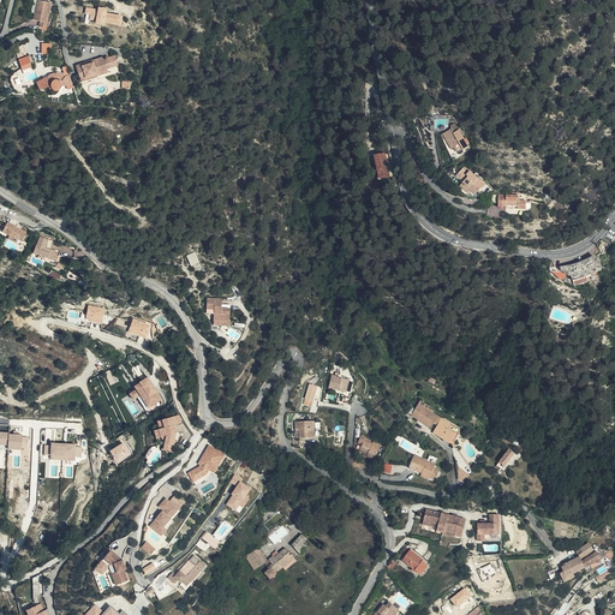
[(47,27),(51,7),(37,5),(34,24),(40,27),(40,31),(49,34),(51,28),(47,27)]
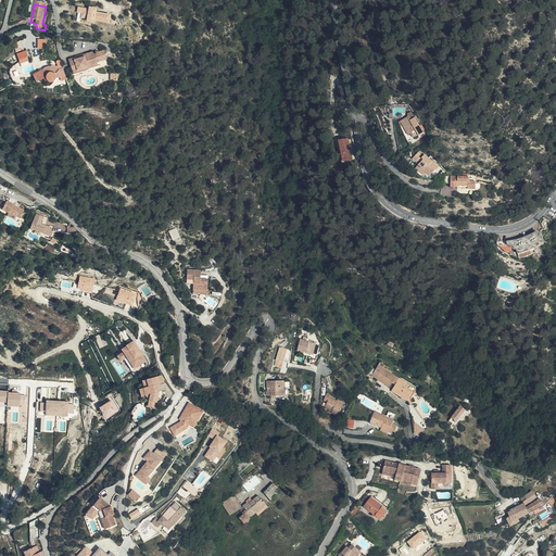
[(79,19),(86,20),(85,21),(93,23),(93,22),(109,25),(110,15),(96,13),(96,10),(88,8),(87,10),(81,9),(77,8),(75,13),(80,14),(79,19)]
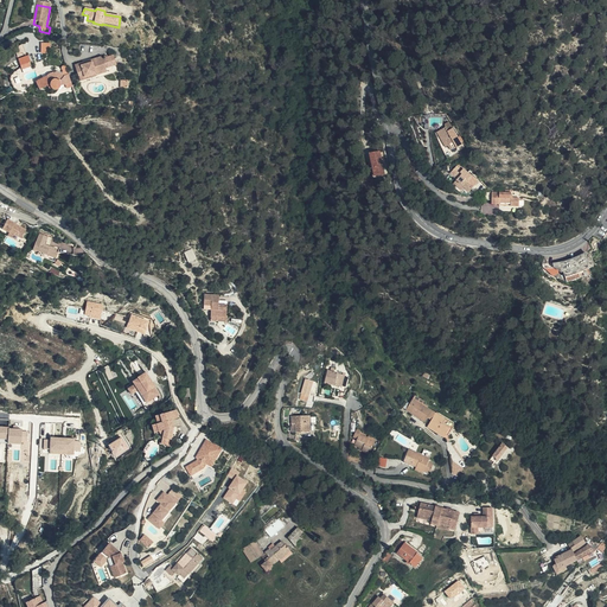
[(24,44),(16,48),(18,57),(26,55),(24,44)]
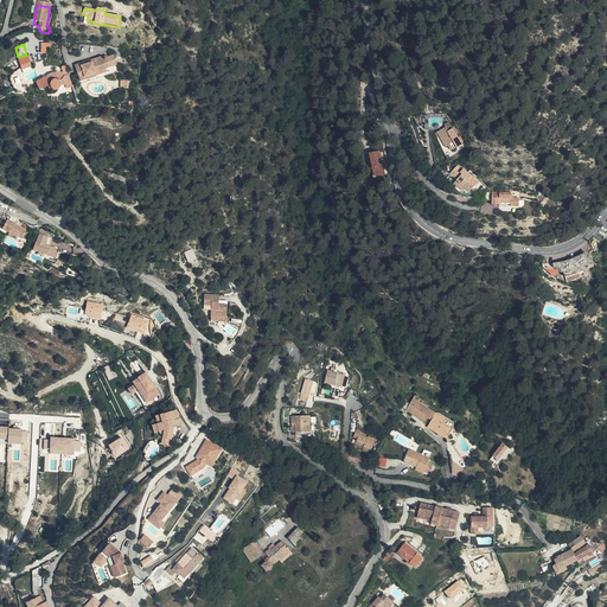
[(29,61),(26,56),(16,59),(19,69),(29,65),(27,62),(29,61)]
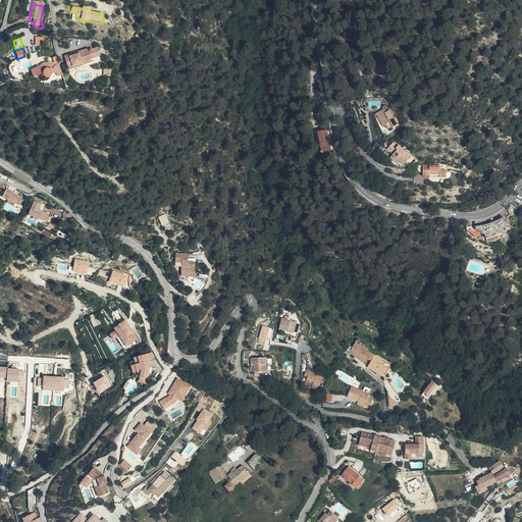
[(72,57),(71,55),(63,58),(66,67),(71,66),(72,68),(82,64),(83,66),(91,63),(90,60),(99,57),(97,50),(88,53),(87,50),(79,53),(79,55),(72,57)]
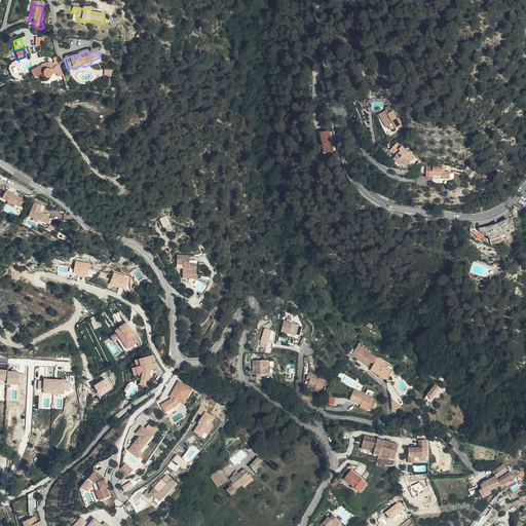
[(52,76),(61,73),(59,67),(57,59),(53,60),(53,61),(53,63),(54,64),(53,66),(49,65),(45,65),(42,66),(40,69),(39,71),(30,74),(32,79),(39,76),(40,79),(42,78),(44,80),(45,80),(47,80),(49,79),(51,78),(52,76)]
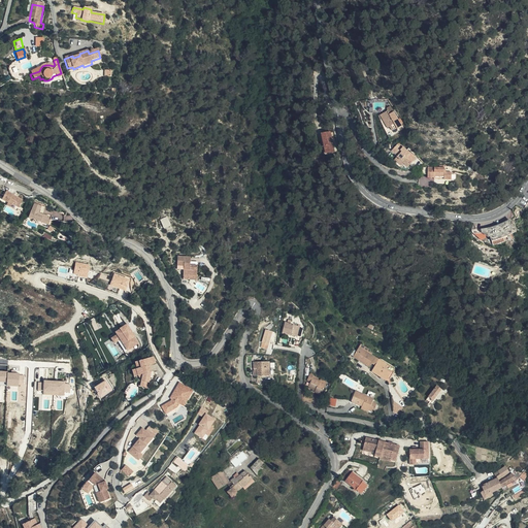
[(400,127),(391,108),(387,110),(387,113),(382,116),(389,129),(392,133),(397,130),(397,131),(403,128),(402,126),(400,127)]
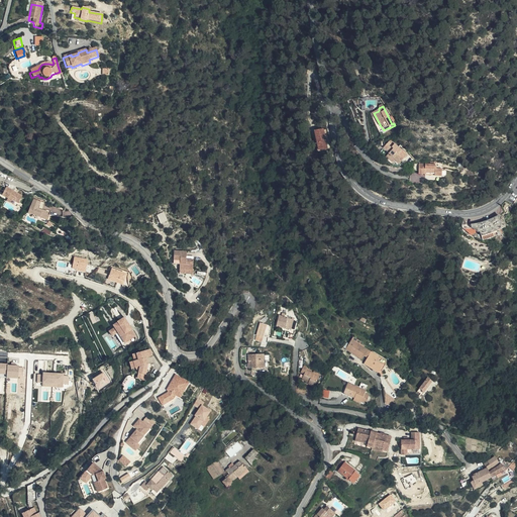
[(381,126),(374,113),(372,115),(379,127),(381,126)]
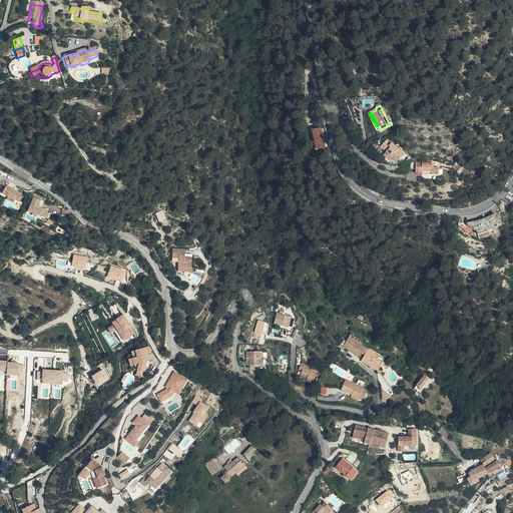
[(322,149),(316,130),(308,133),(314,152),(322,149)]
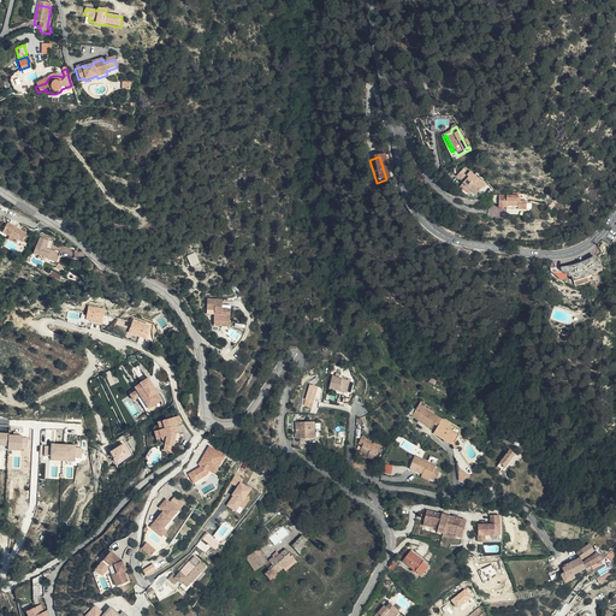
[(465,183),(473,191),(472,193),(475,196),(486,185),(479,178),(478,179),(471,172),(468,175),(463,170),(457,176),(465,183)]
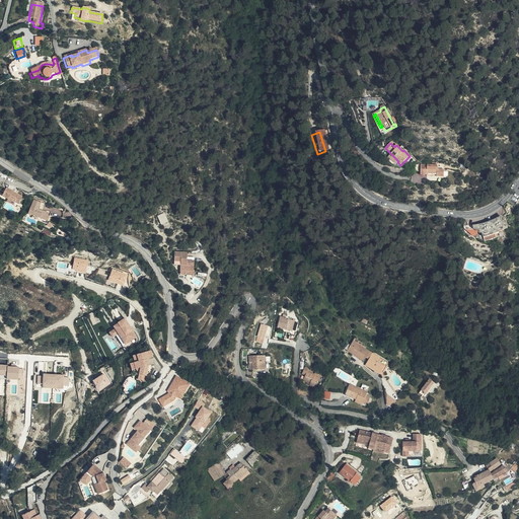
[(398,161),(391,154),(388,157),(395,164),(397,162),(398,161)]
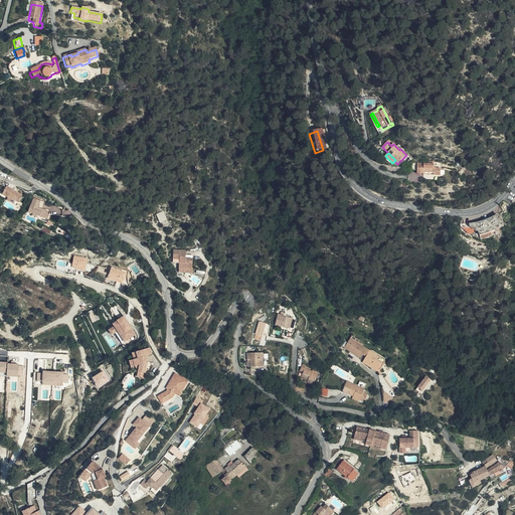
[(416,174),(423,175),(423,173),(433,174),(433,176),(440,177),(440,169),(433,169),(433,165),(411,163),(409,170),(416,171),(416,174)]
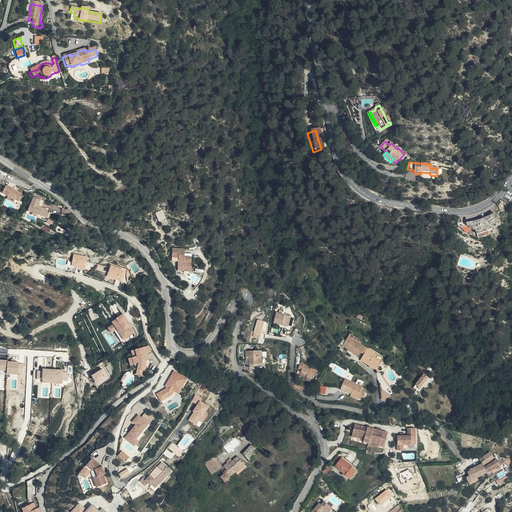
[(21,194),(8,188),(4,195),(7,197),(8,197),(18,202),(21,194)]
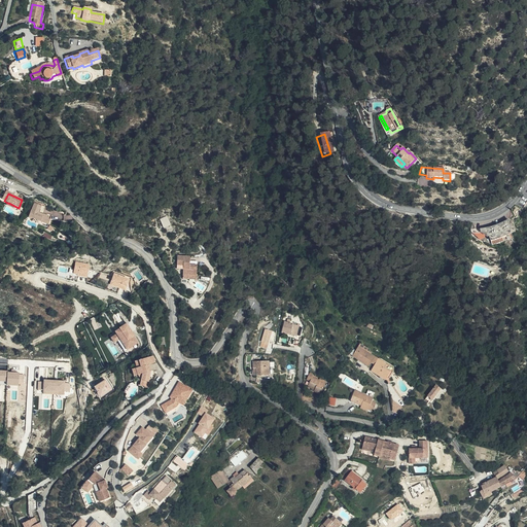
[(29,212),(28,217),(27,219),(35,222),(39,223),(40,221),(46,223),(48,218),(41,216),(40,218),(34,216),(35,214),(36,215),(37,214),(39,207),(33,205),(30,212),(29,212)]
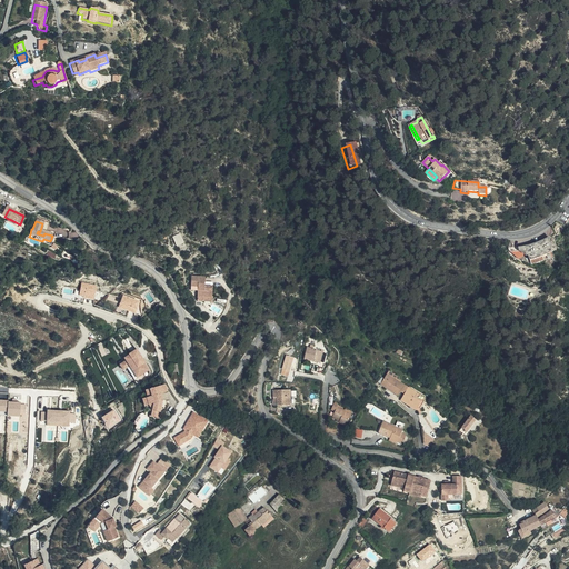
[(560,227),(558,225),(553,230),(557,235),(562,229),(560,227)]
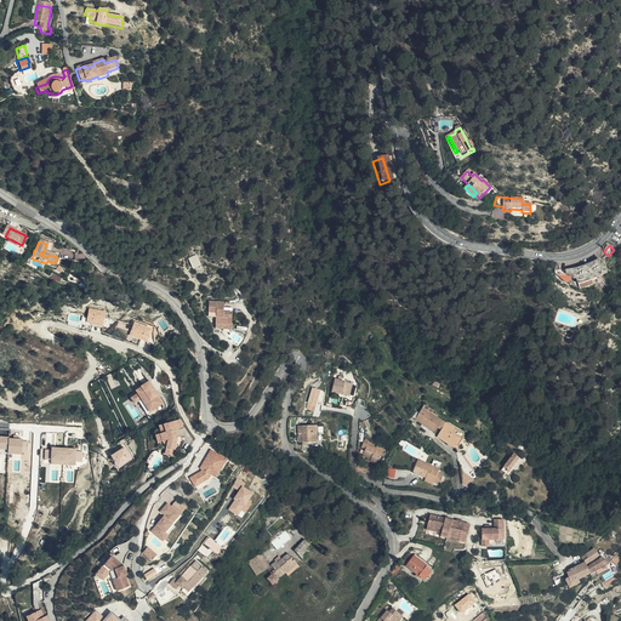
[(198,254),(189,257),(193,268),(201,265),(198,254)]
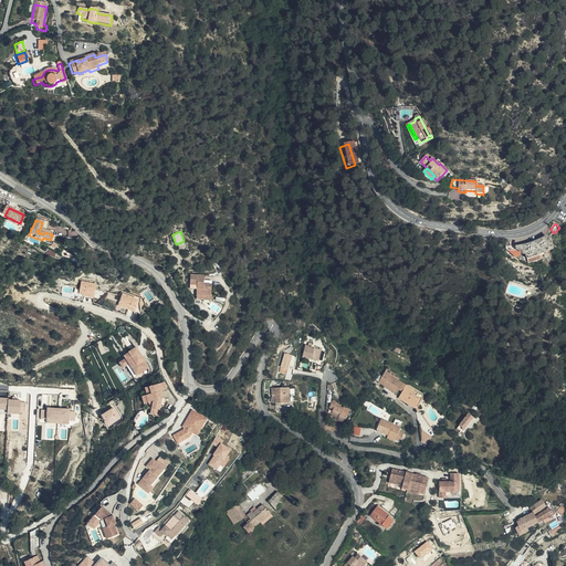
[(526,254),(526,258),(540,254),(541,253),(553,248),(547,238),(536,243),(524,245),(516,248),(517,249),(519,250),(523,254),(526,254)]
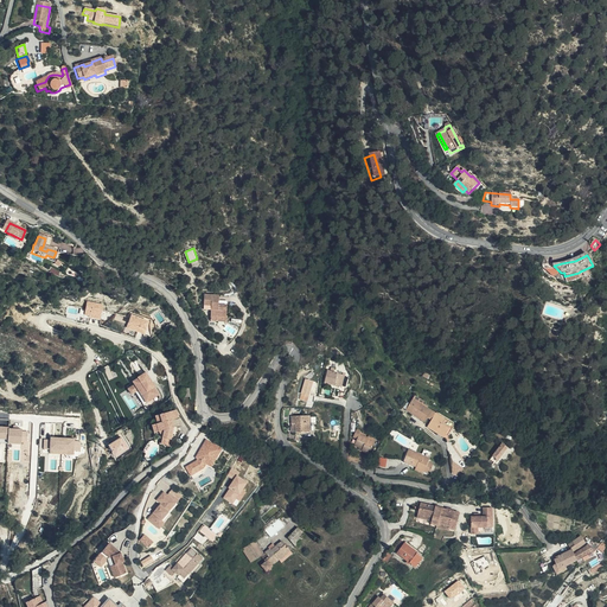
[(567,283),(581,280),(579,273),(564,276),(567,282),(567,283)]
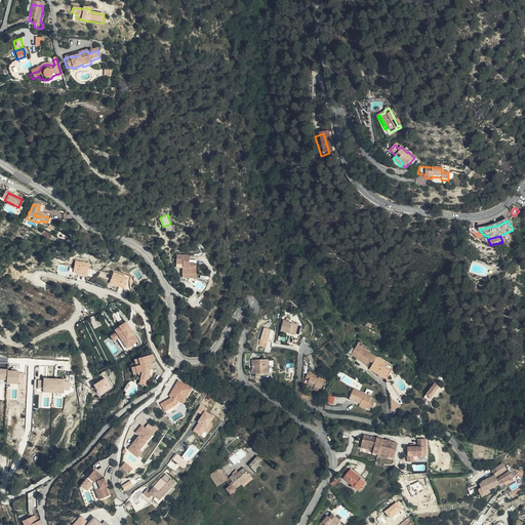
[(197,278),(197,264),(190,263),(190,254),(177,253),(176,268),(183,268),(183,277),(197,278)]
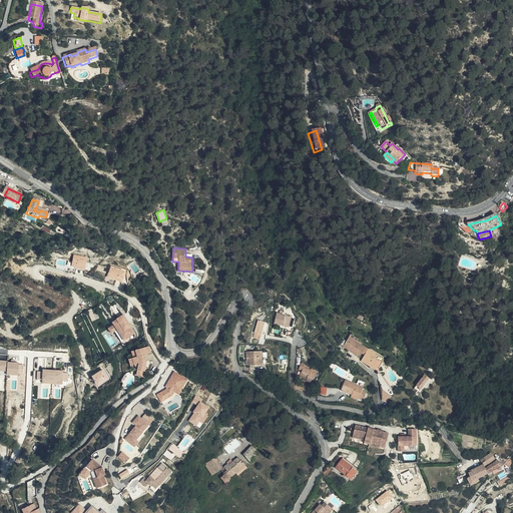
[(85,269),(87,257),(74,254),(72,266),(76,267),(76,268),(85,269)]
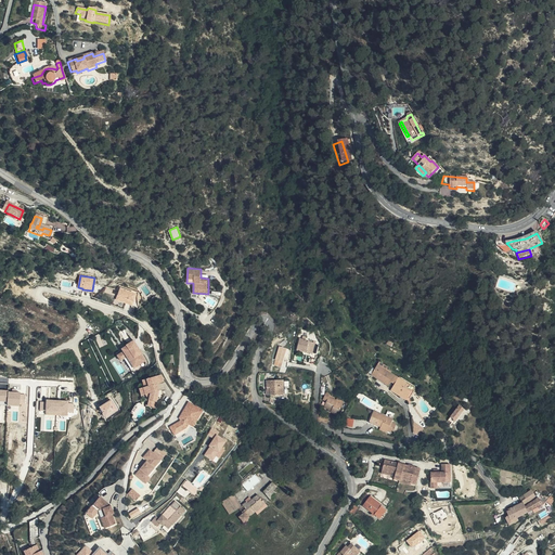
[(137,293),(120,287),(116,298),(132,305),(137,293)]
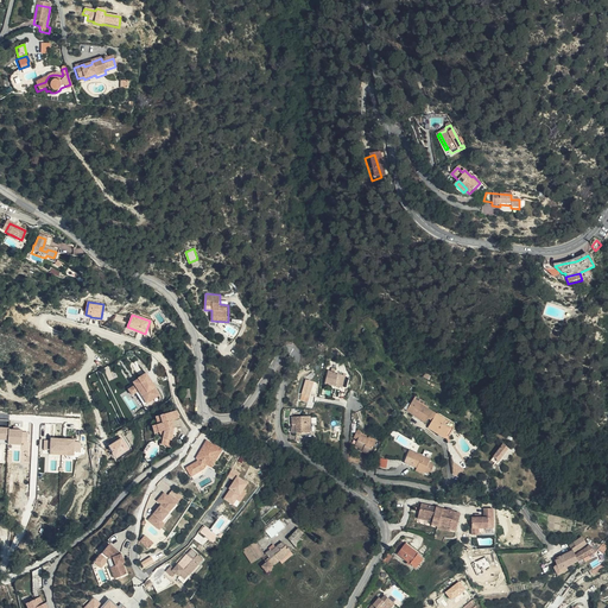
[(335,384),(342,386),(346,374),(329,371),(325,381),(330,382),(335,384)]
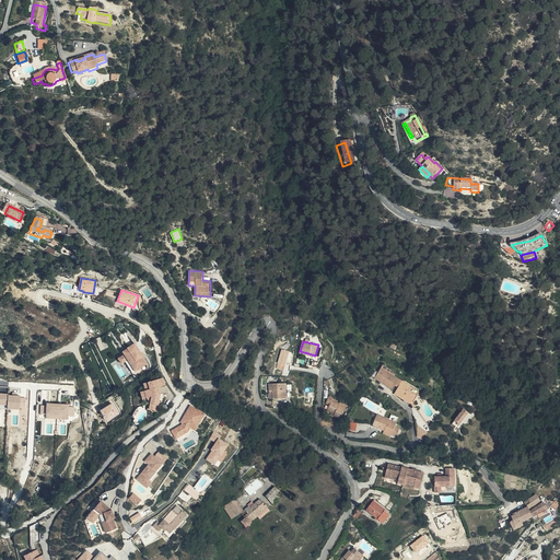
[(139,351),(135,343),(123,352),(124,354),(118,359),(121,364),(125,362),(127,360),(135,371),(138,370),(147,364),(141,357),(139,359),(136,353),(139,351)]
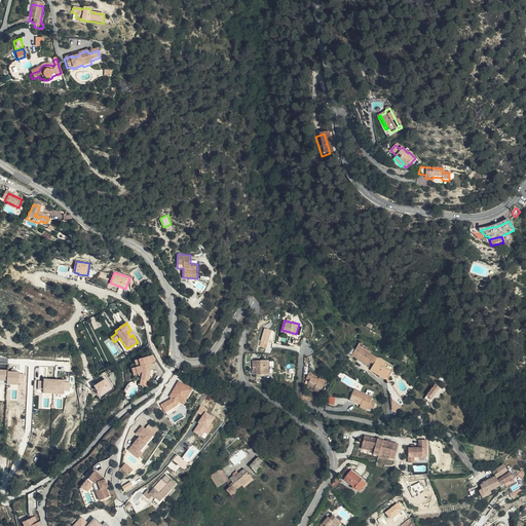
[(265,348),(270,334),(268,334),(269,329),(264,328),(259,346),(265,348)]
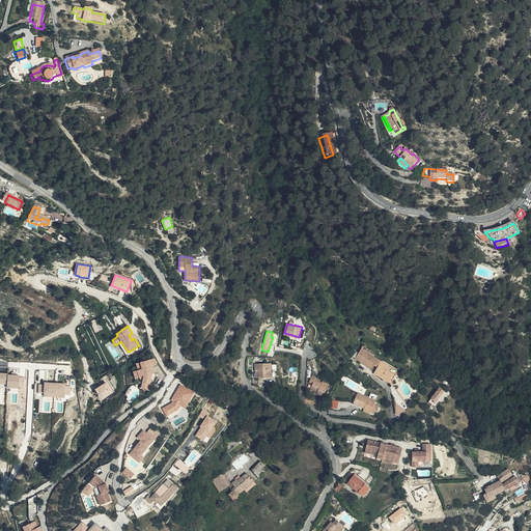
[(120,341),(118,343),(127,356),(132,353),(131,351),(128,352),(120,341)]
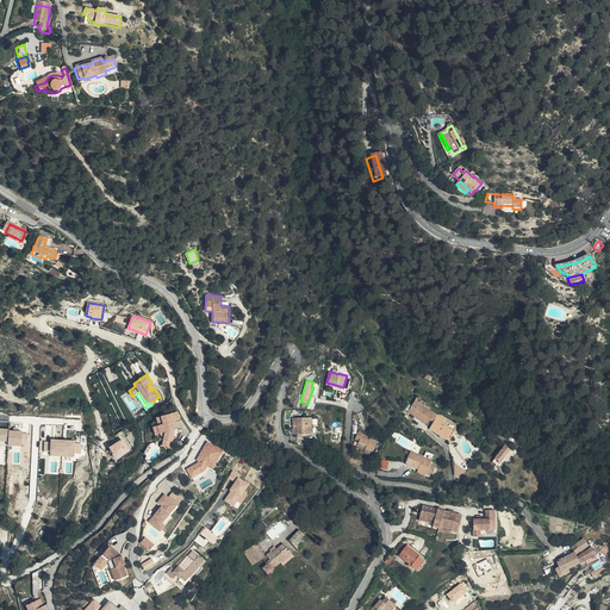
[(437,416),(439,415),(425,406),(416,400),(410,411),(429,423),(431,419),(435,421),(437,416)]
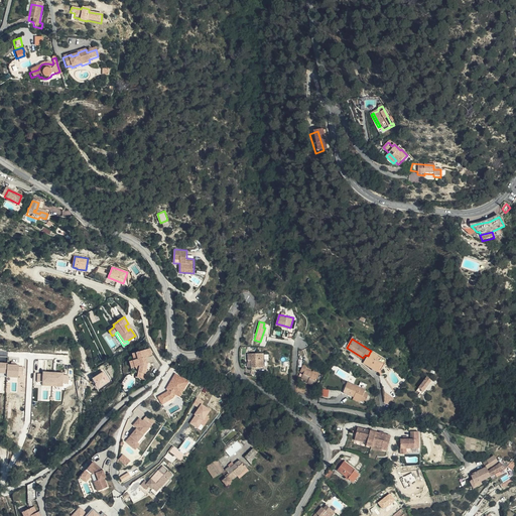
[(139,365),(138,372),(145,374),(146,369),(144,369),(145,366),(146,366),(147,363),(145,357),(143,350),(135,353),(137,359),(132,361),(134,367),(139,365)]
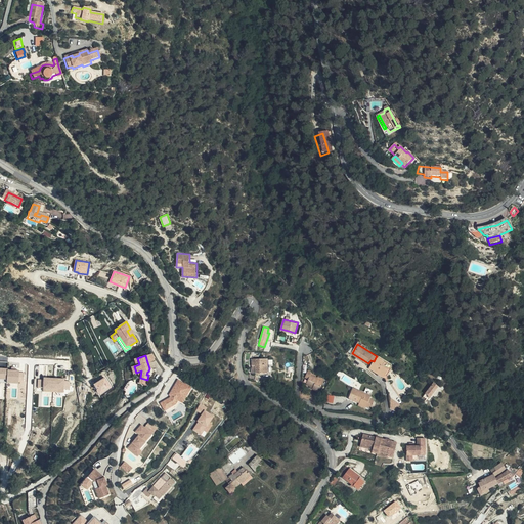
[(392,365),(377,356),(376,357),(374,361),(369,367),(385,377),(392,365)]
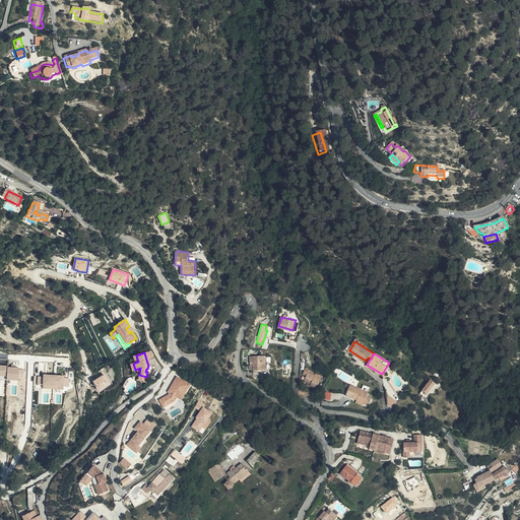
[(254,363),(254,370),(266,370),(266,355),(251,355),(251,363),(254,363)]
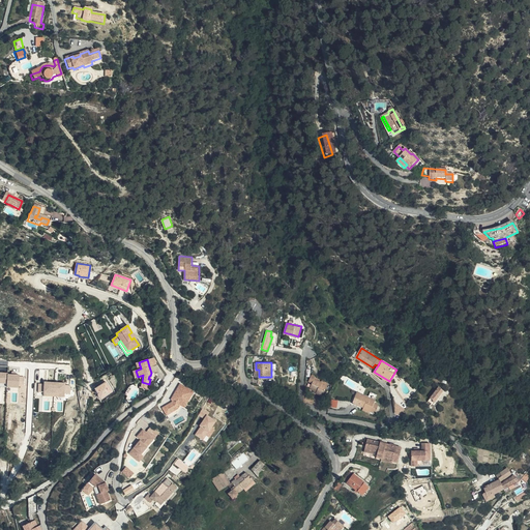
[(0,384),(5,385),(5,388),(18,389),(18,376),(7,376),(7,374),(6,374),(0,373),(0,384)]
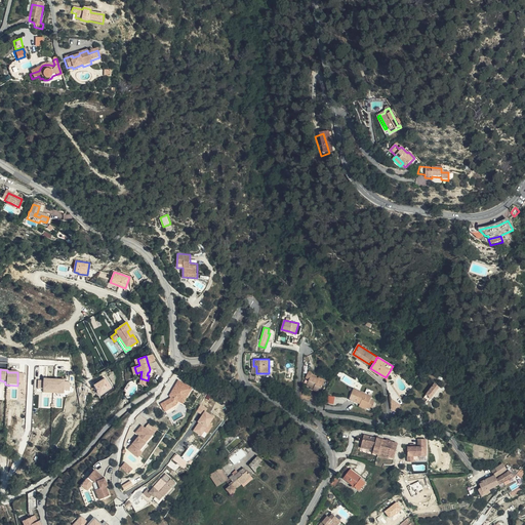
[(321,391),(325,380),(319,378),(319,376),(312,373),(313,371),(309,370),(307,377),(310,378),(308,385),(312,386),(315,387),(315,389),(321,391)]
